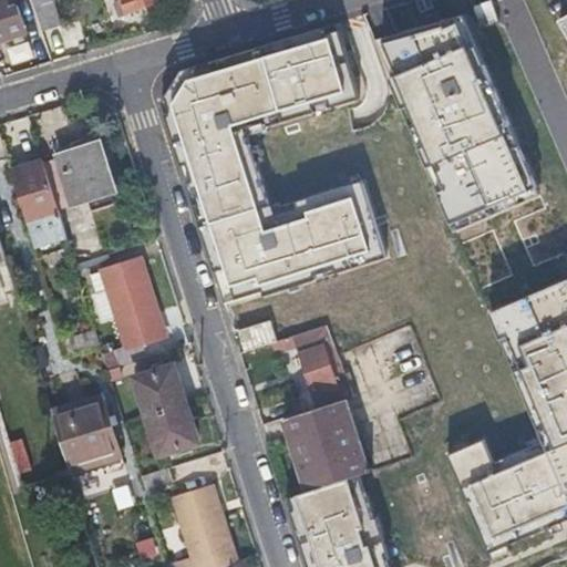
[(0,0),(0,42),(24,34),(17,13),(9,16),(2,0),(0,0)]
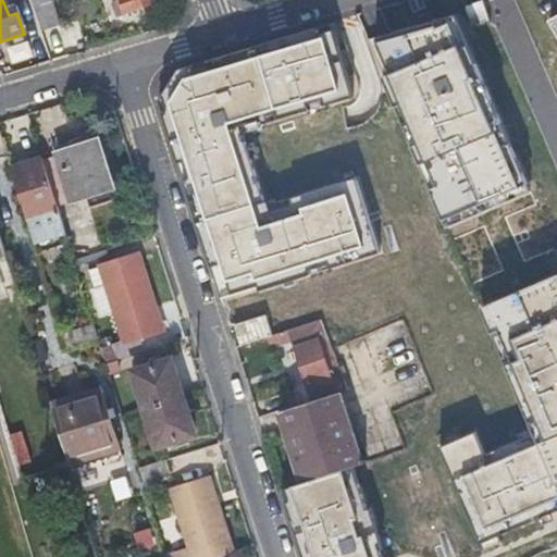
[(44,0),(27,0),(39,34),(53,27),(44,0)]
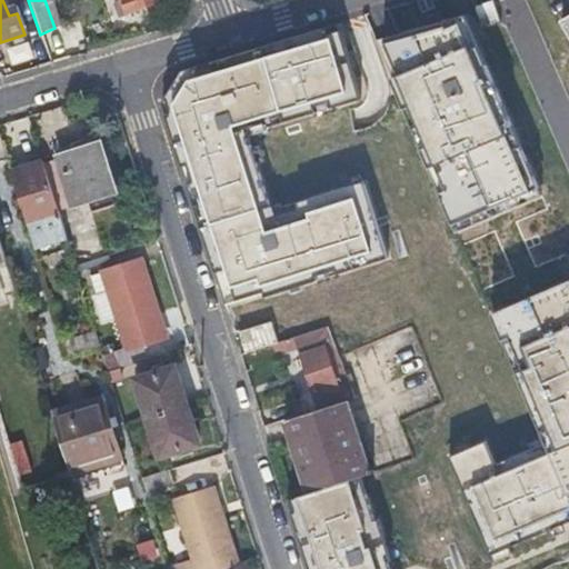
[(159,0),(115,0),(110,2),(116,15),(123,11),(125,15),(159,0)]
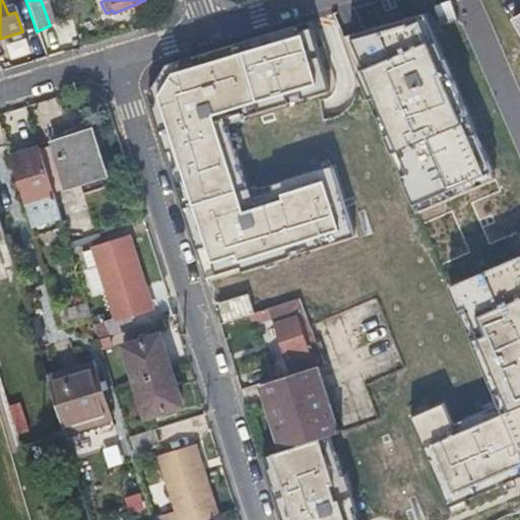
[(457,21),(451,0),(449,0),(434,5),(440,27),(457,21)]
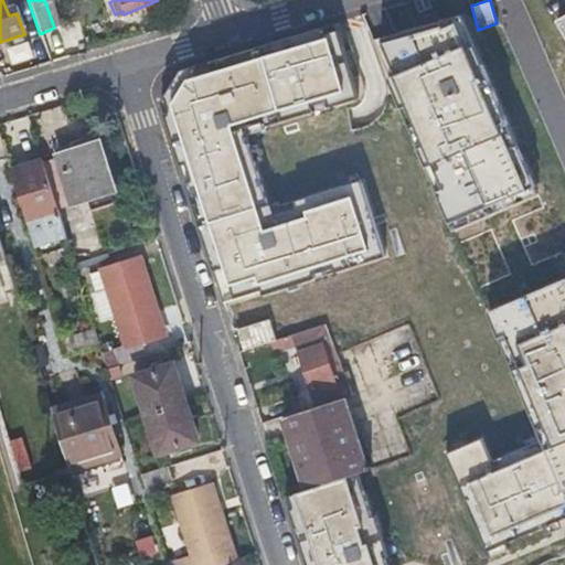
[(439,198),(391,84),(212,163),(273,308),(289,301),(291,306),(315,297),(312,291),(324,287),(452,231),(439,198)]
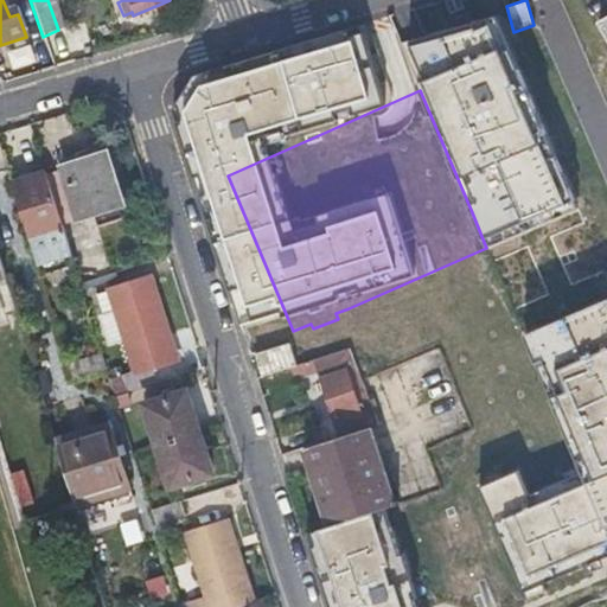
[(59,159),(63,171),(77,216),(78,221),(125,205),(106,146),(59,159)]
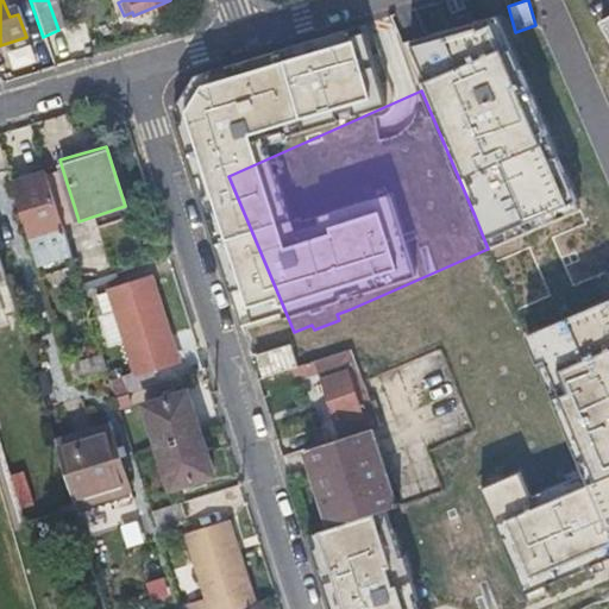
[(46,176),(45,170),(12,181),(41,276),(50,274),(46,264),(71,256),(62,223),(46,176)]
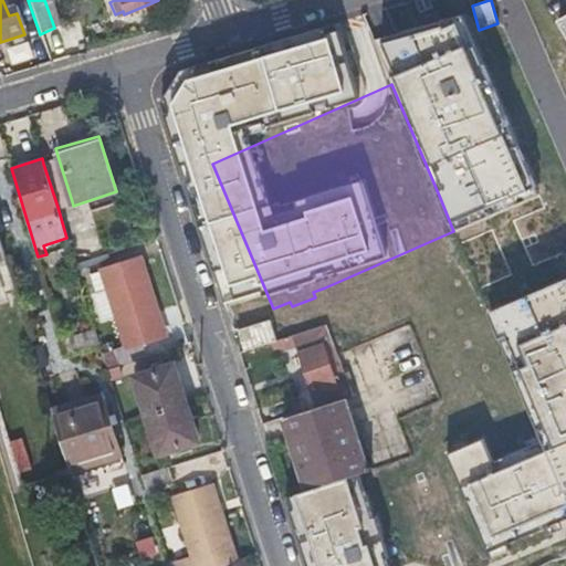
[(72,201),(59,159),(43,164),(58,207),(72,201)]
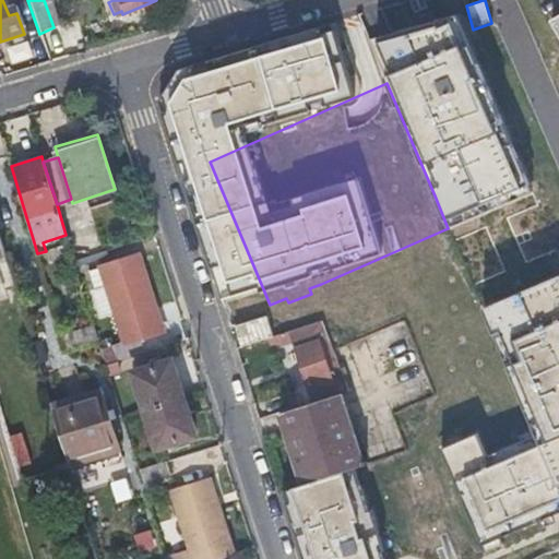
[(448,228),(449,229),(458,225),(444,191),(435,195),(448,228)]
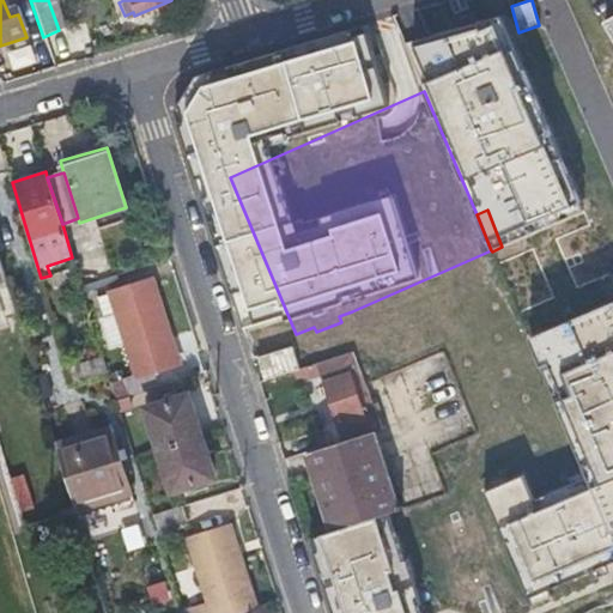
[(535,250),(503,259),(517,309),(550,299),(535,250)]
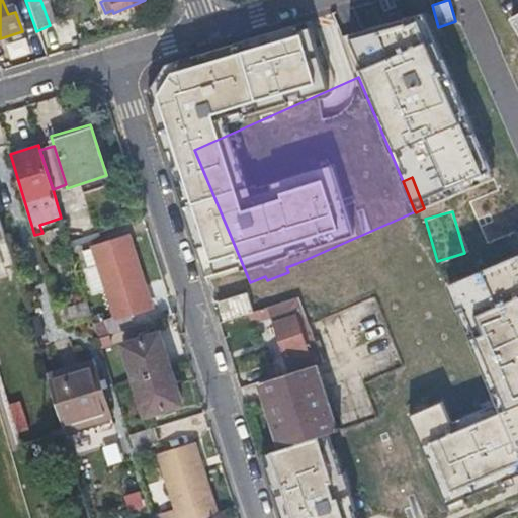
[(69,234),(92,233),(91,216),(68,217),(69,234)]
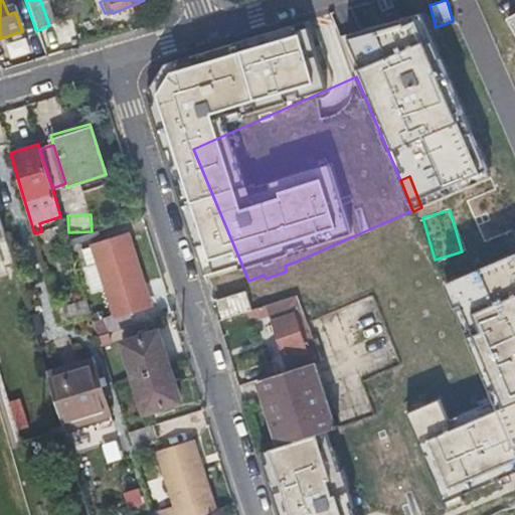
[(42,231),(63,224),(60,216),(39,223),(42,231)]
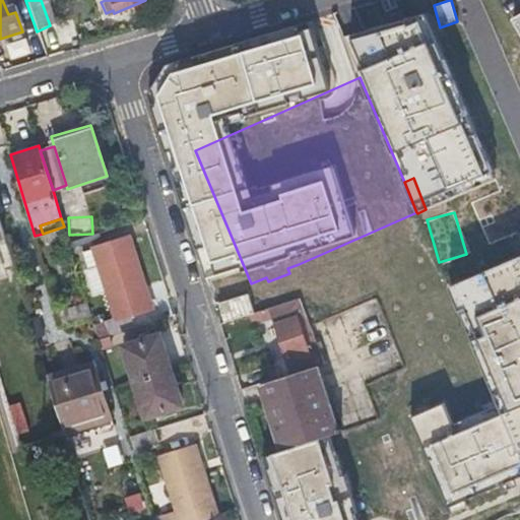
[(150,306),(129,237),(82,252),(86,269),(100,265),(116,317),(150,306)]
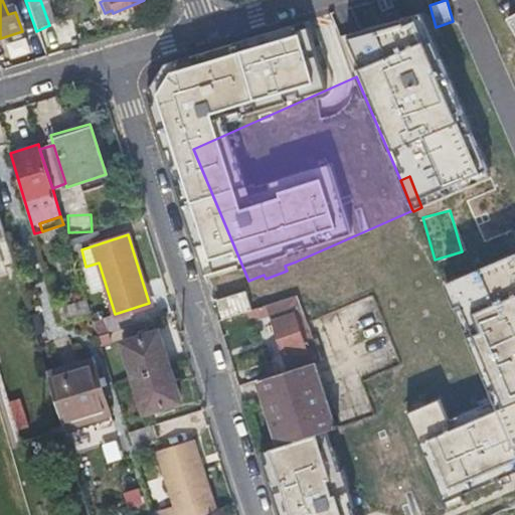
[(447,264),(514,424),(514,273),(500,238),(447,264)]
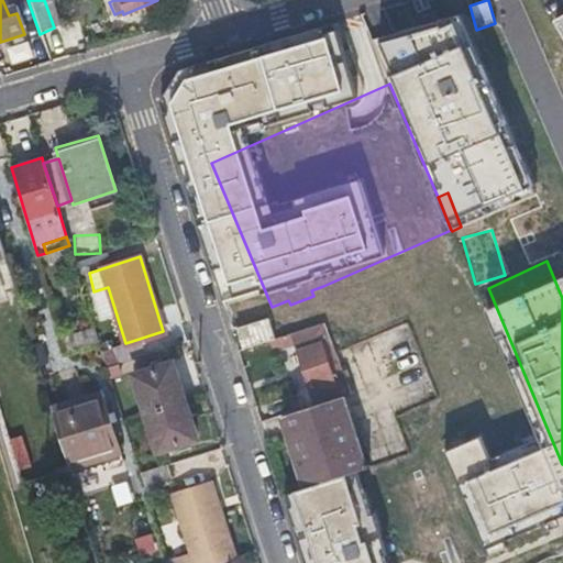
[(316,301),(288,310),(295,332),(323,322),(316,301)]
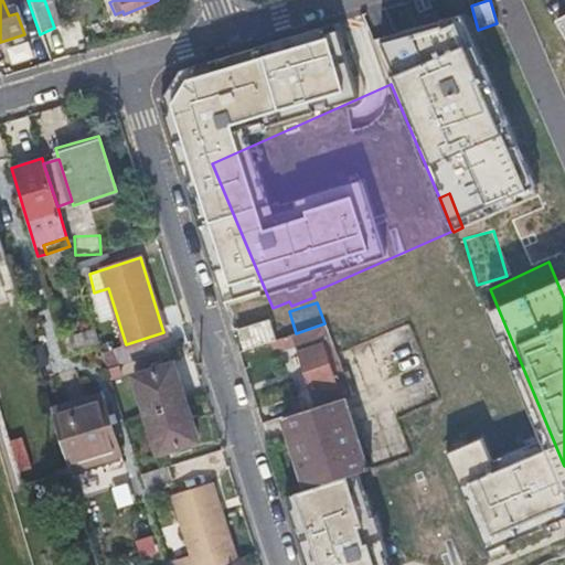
[(276,316),(268,318),(275,341),(296,333),(289,311),(276,316)]
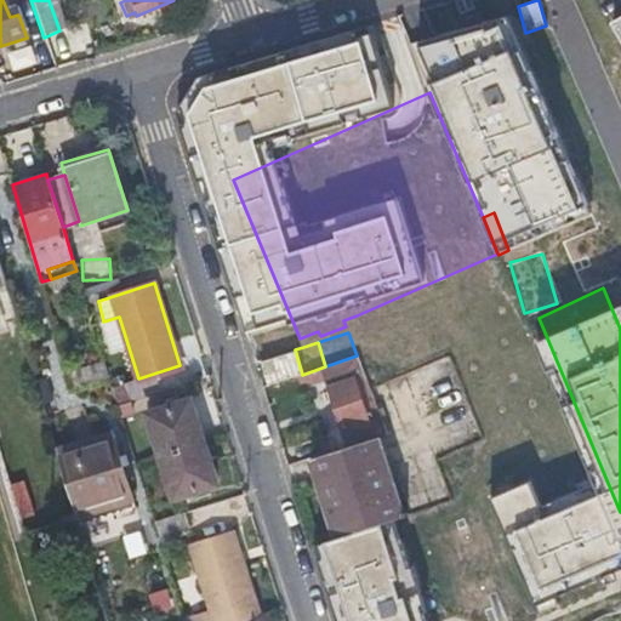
[(295,349),(260,360),(267,385),(296,376),(302,375),(295,349)]
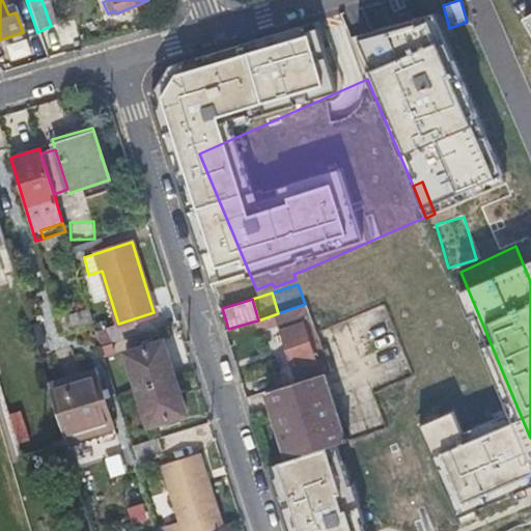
[(278,313),(258,320),(253,322),(257,332),(309,315),(305,304),(278,313)]
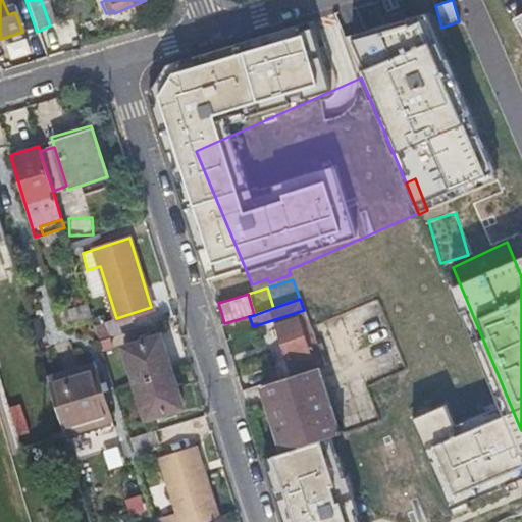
[(63,325),(92,317),(88,305),(59,313),(63,325)]
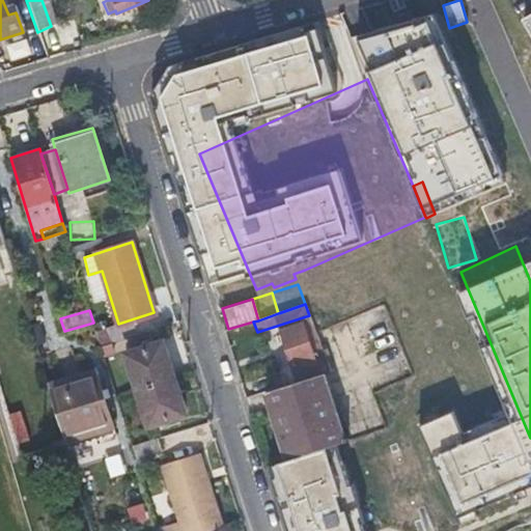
[(279,375),(283,387),(324,373),(327,371),(311,322),(282,332),(294,369),(279,375)]
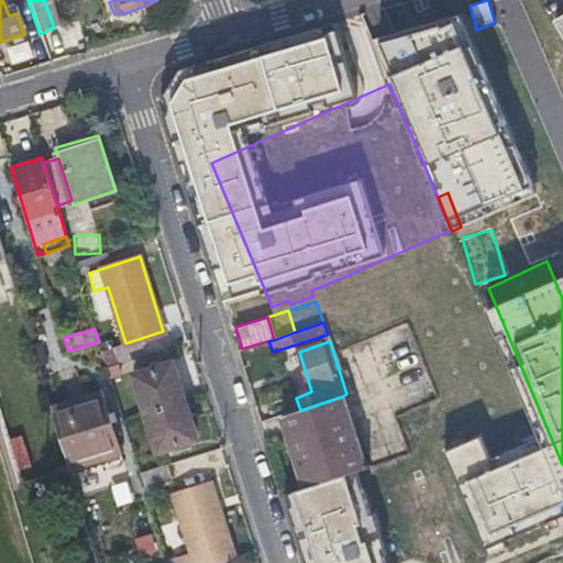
[(101,349),(107,367),(120,363),(113,344),(101,349)]
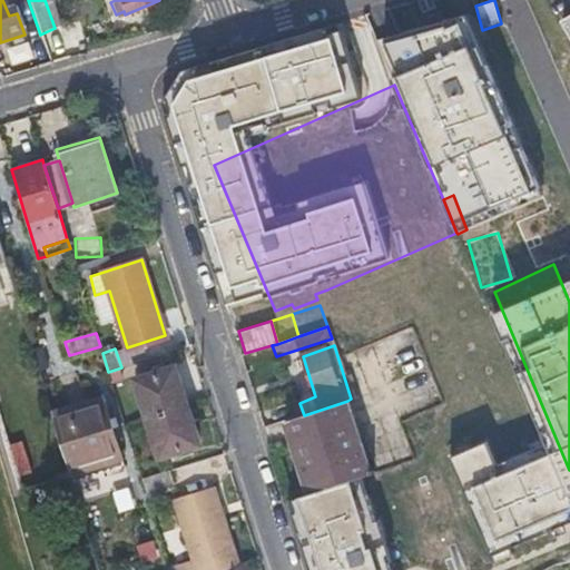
[(137,380),(148,416),(187,404),(175,366),(137,380)]
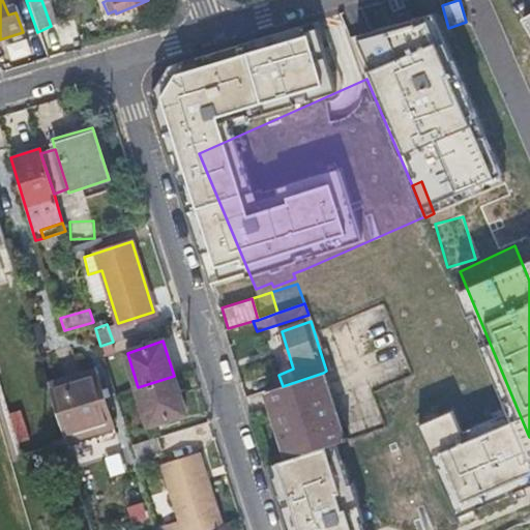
[(65,440),(67,445),(98,436),(97,431),(114,424),(96,367),(48,382),(52,395),(65,440)]
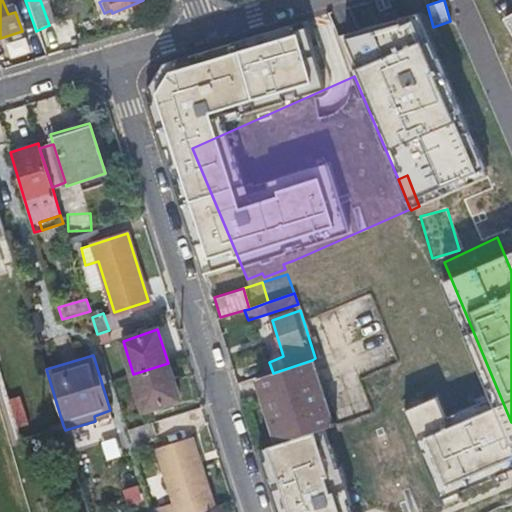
[(312,360),(273,373),(257,379),(262,392),(317,374),(312,360)]
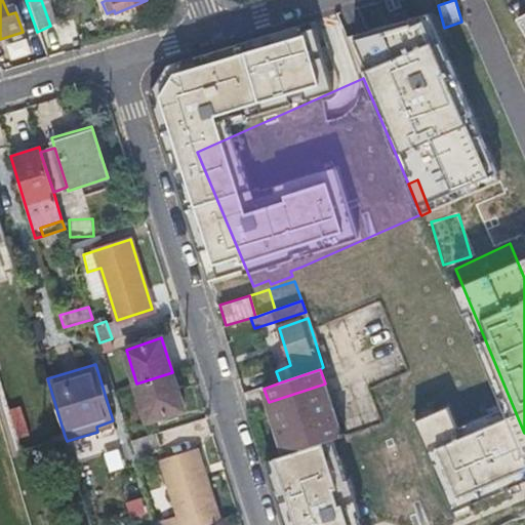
[(172,372),(136,384),(148,418),(184,407),(172,372)]
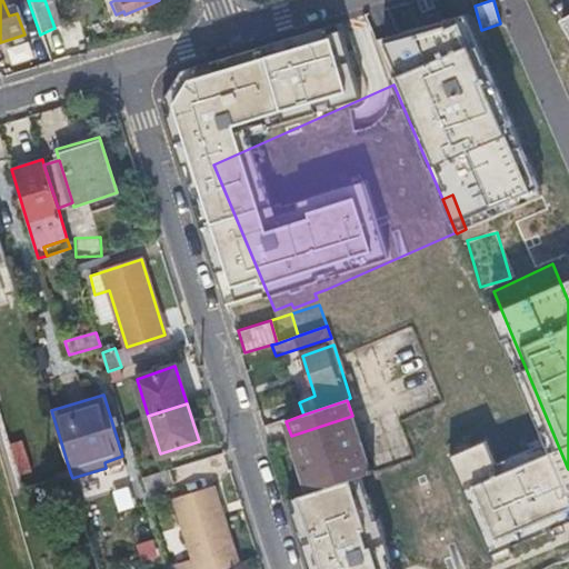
[(352,416),(291,436),(308,492),(370,471),(352,416)]
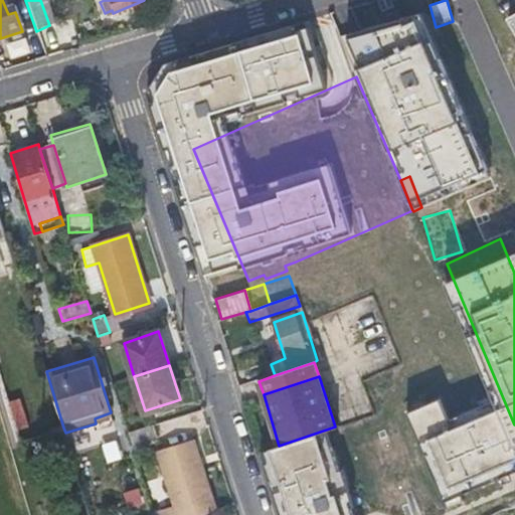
[(50,384),(5,397),(18,440),(63,427),(50,384)]
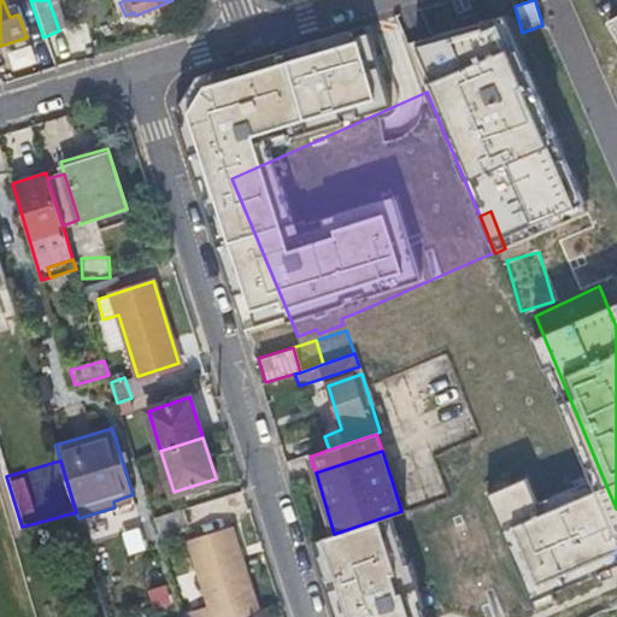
[(152,518),(157,532),(188,522),(183,509),(152,518)]
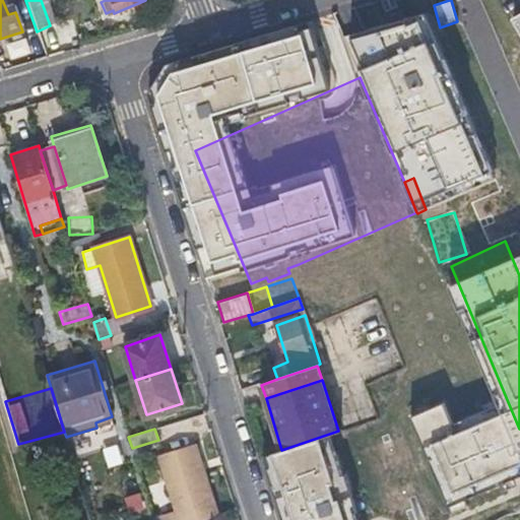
[(346,448),(340,431),(338,431),(282,453),(287,471),(346,448)]
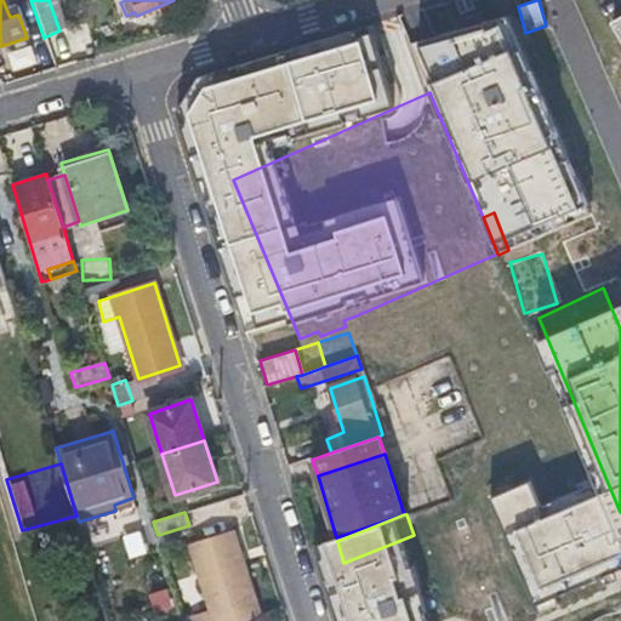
[(255,598),(231,529),(191,542),(212,611),(255,598)]
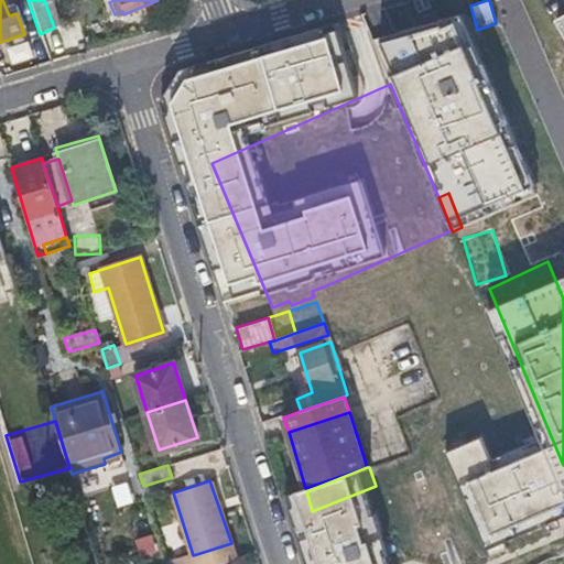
[(452,563),(438,527),(405,539),(413,563),(532,563),(528,552),(492,563),(466,563),(465,560),(453,563),(452,563)]
